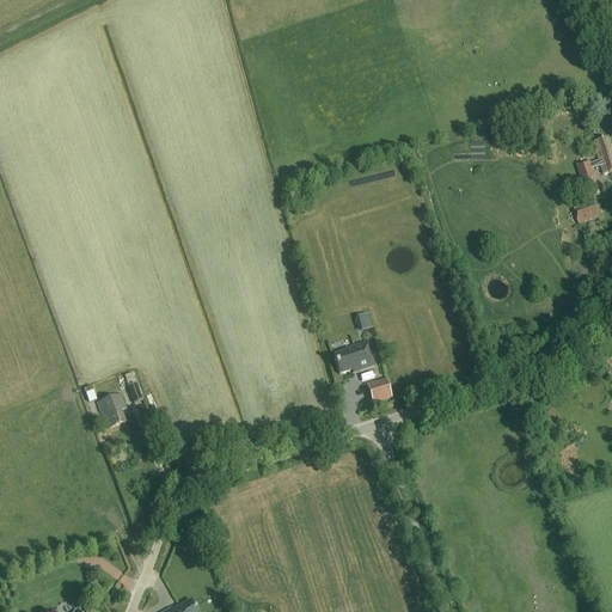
[(600,195),(592,170),(600,167),(603,175),(611,172),(611,150),(611,151),(607,139),(593,142),(599,161),(589,165),(588,161),(577,166),(588,200),(600,195)]
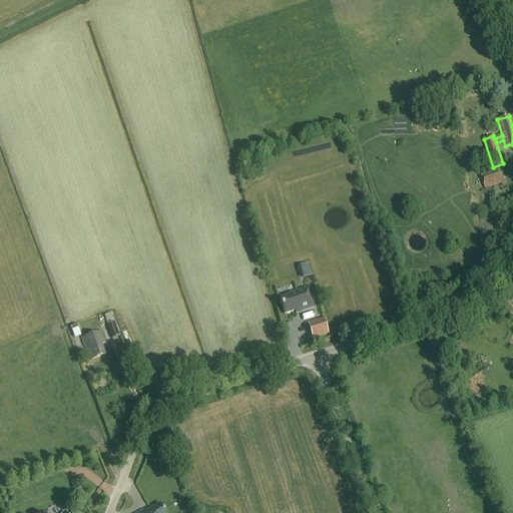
[(476,164),(488,160),(484,149),(473,153),(476,164)]
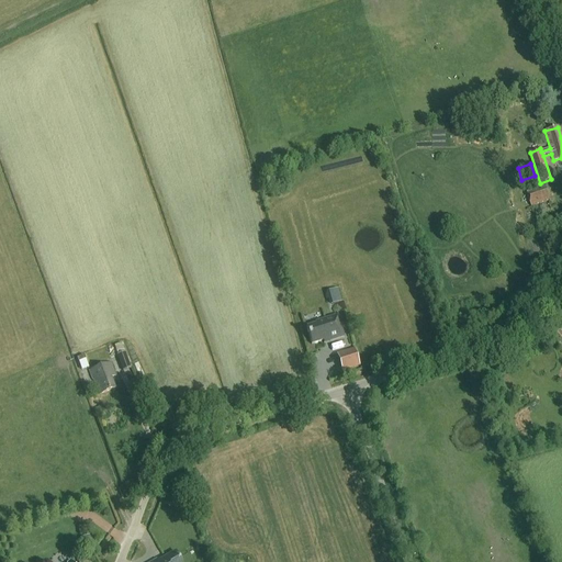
[(530,206),(549,201),(543,186),(525,192),(530,206)]
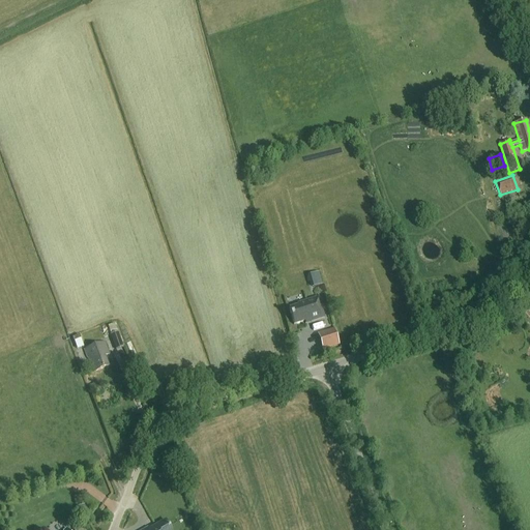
[(307,274),(312,287),(322,284),(318,271),(307,274)]
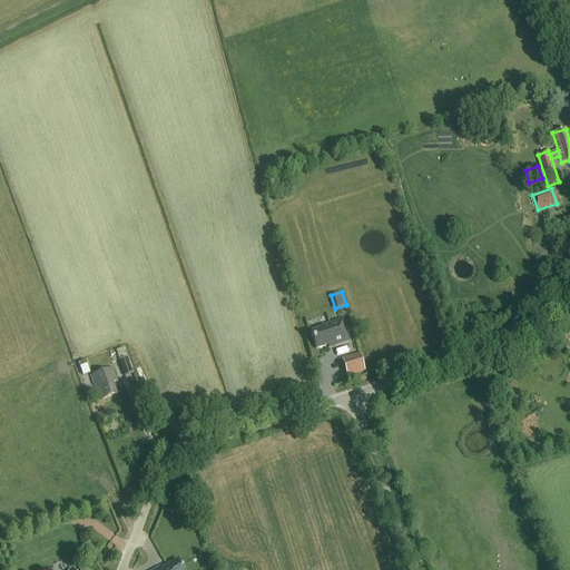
[(342,321),(320,327),(320,330),(311,332),(316,351),(327,347),(328,350),(349,344),(342,321)]
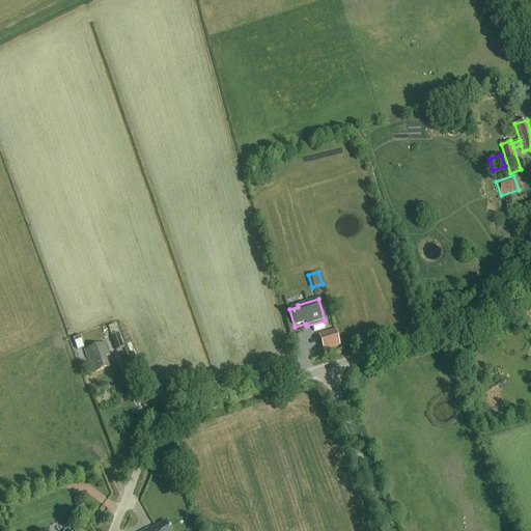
[(324,352),(339,346),(335,331),(318,336),(324,352)]
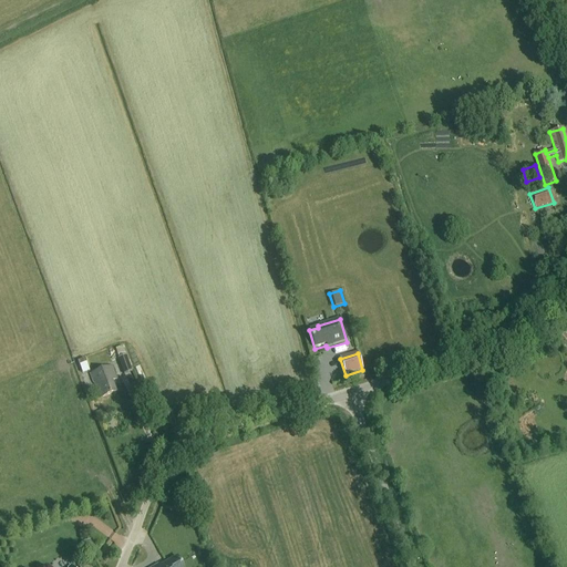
[(126,356),(120,358),(117,359),(124,375),(133,372),(126,356)]
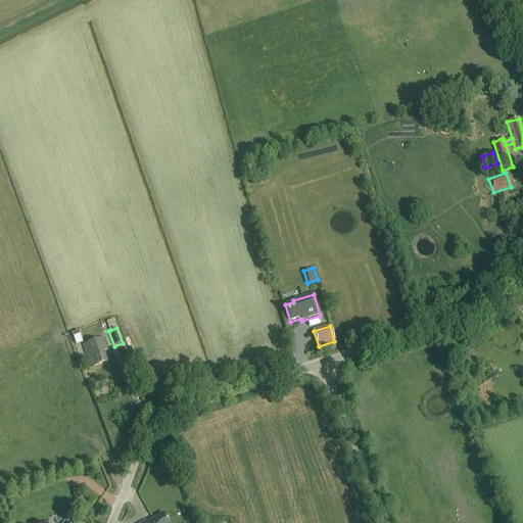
[(103,352),(107,350),(103,338),(83,345),(86,354),(87,353),(92,368),(107,363),(103,352)]
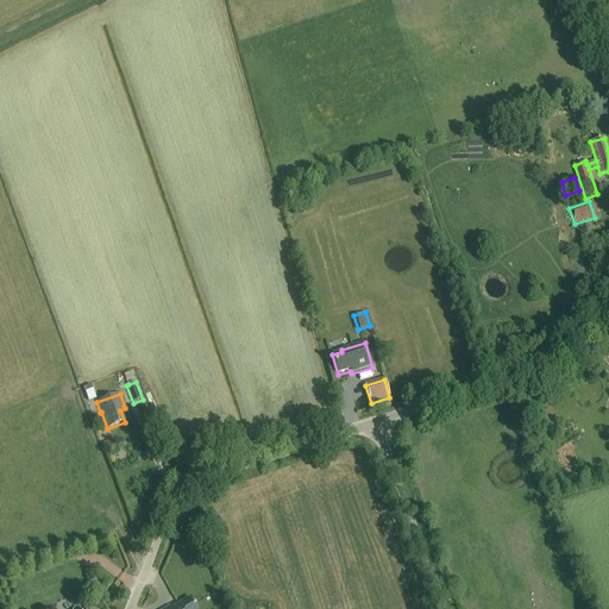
[(167,608),(195,608),(190,598),(171,608),(170,607),(167,608)]
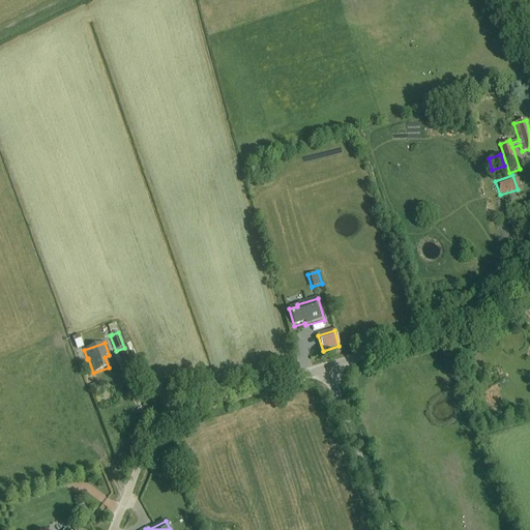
All buildings are outlined.
